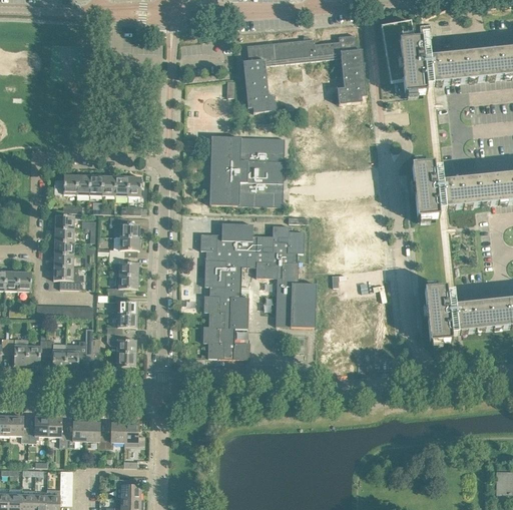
[(405,94),(423,92),(434,91),(434,84),(512,76),(512,52),(431,60),(429,34),(413,36),(410,21),(381,25),(391,82),(404,80),(405,94)]
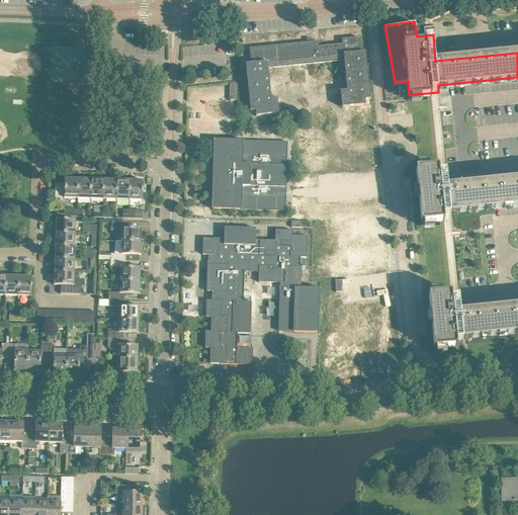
[(275,94),(273,62),(346,57),(348,87),(340,87),(342,104),(352,103),(354,138),(375,137),(373,107),(357,108),(356,102),(372,101),(371,94),(373,94),(370,48),(361,49),(360,33),(343,35),(343,40),(321,43),(320,38),(249,44),(250,60),(248,61),(251,112),(283,110),(282,94),(275,94)]
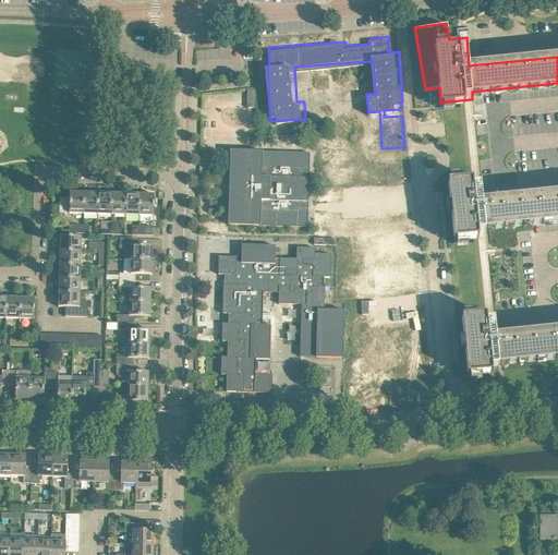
[(472,99),(460,100),(468,177),(480,176),(472,99)]
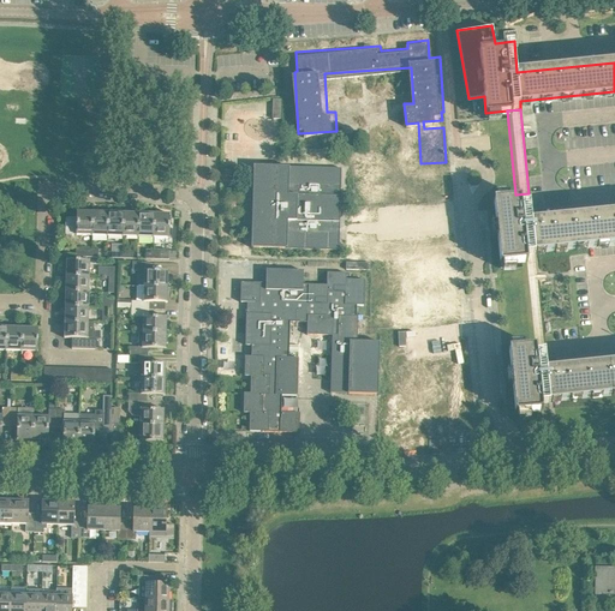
[(339,247),(340,210),(338,210),(338,195),(340,196),(341,166),(254,163),(252,199),(255,199),(255,208),(252,208),(251,245),(339,247)]
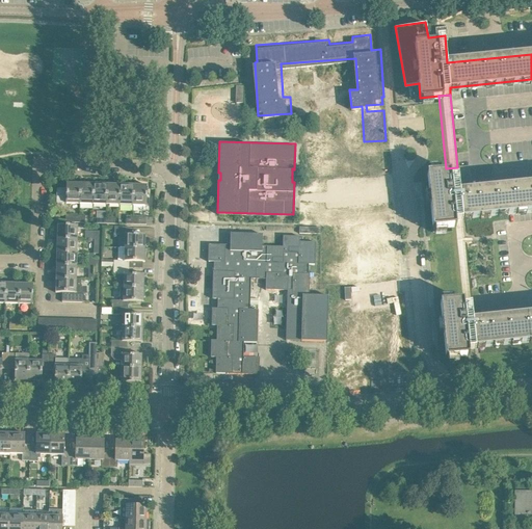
[(531,184),(460,191),(457,167),(446,168),(427,170),(432,227),(451,225),(463,223),(462,216),(531,209),(531,184)]
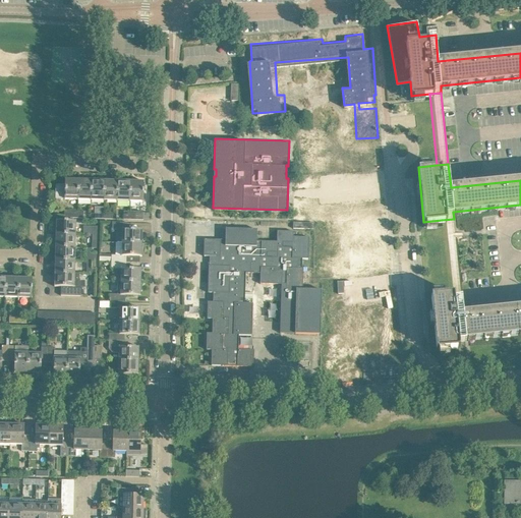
[(56,196),(64,196),(77,197),(78,177),(65,176),(65,182),(56,182),(56,196)]
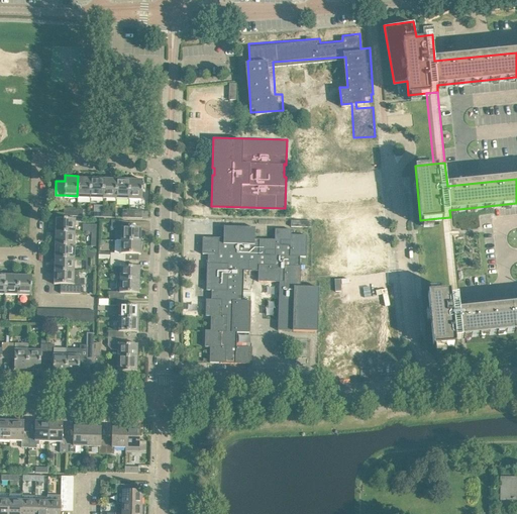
[(90,196),(91,176),(78,176),(77,196),(90,196)]
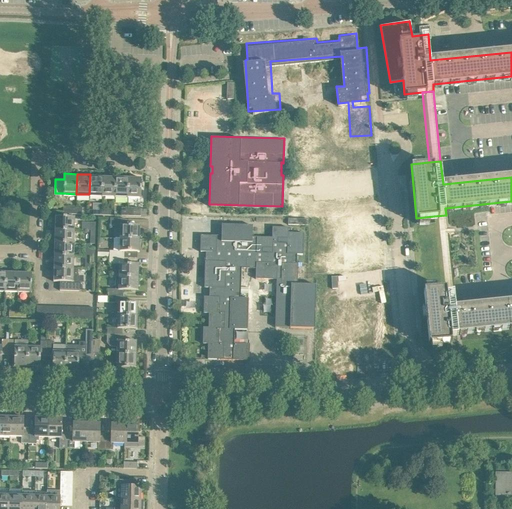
[(102,195),(103,174),(90,174),(89,194),(102,195)]
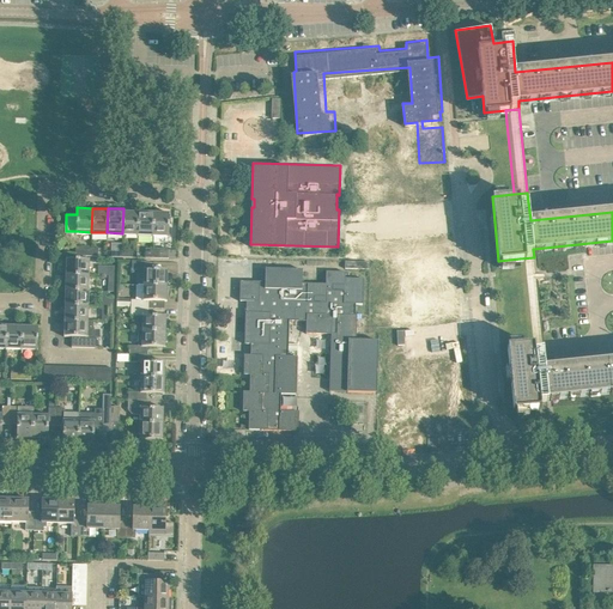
[(123,208),(122,233),(138,233),(138,209),(123,208)]
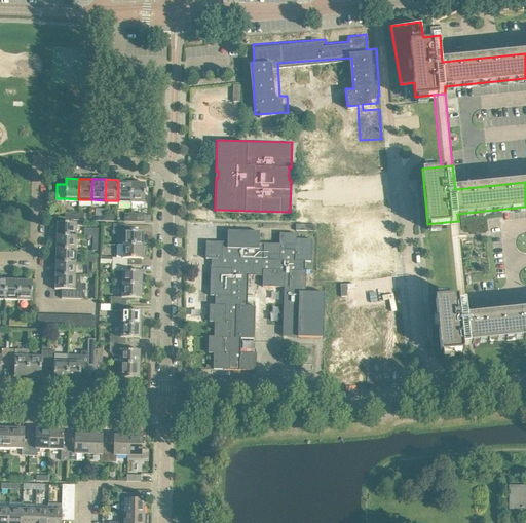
[(132,180),(118,180),(118,200),(132,200),(132,180)]
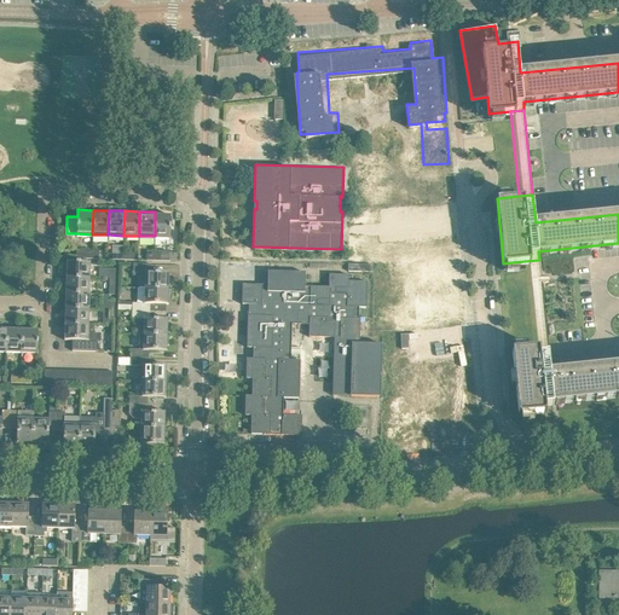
[(155,236),(171,237),(171,212),(155,212),(155,236)]
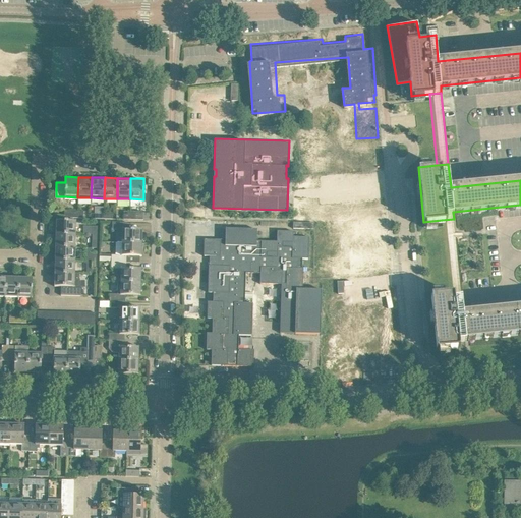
[(56,231),(76,232),(76,219),(56,218),(56,231)]
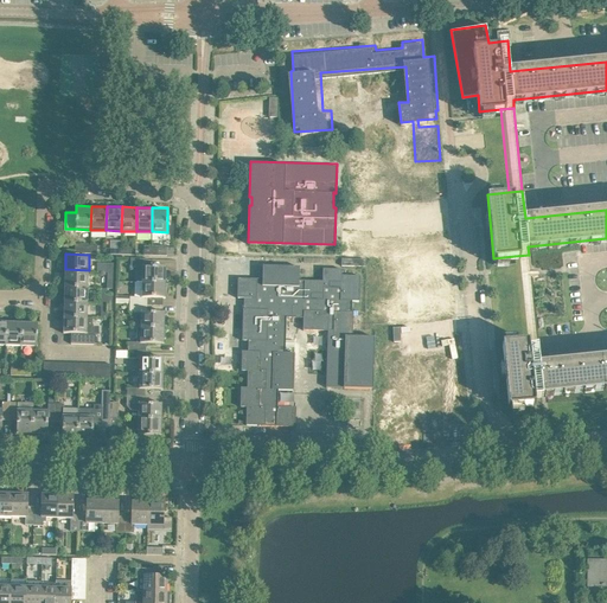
[(429,397),(410,399),(415,432),(473,427),(455,262),(441,263),(440,255),(413,257),(429,397)]
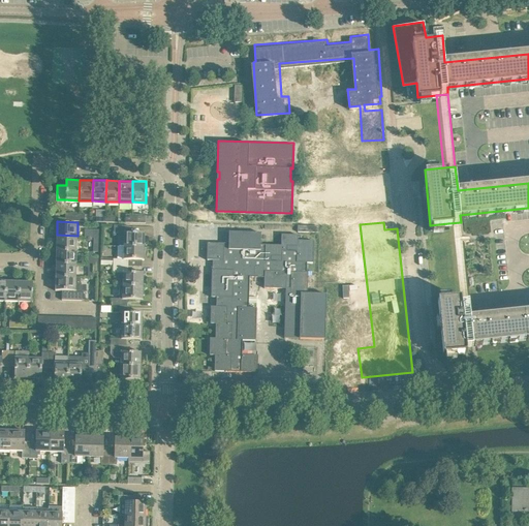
[(461,222),(448,223),(449,233),(456,289),(456,296),(468,295),(461,222)]
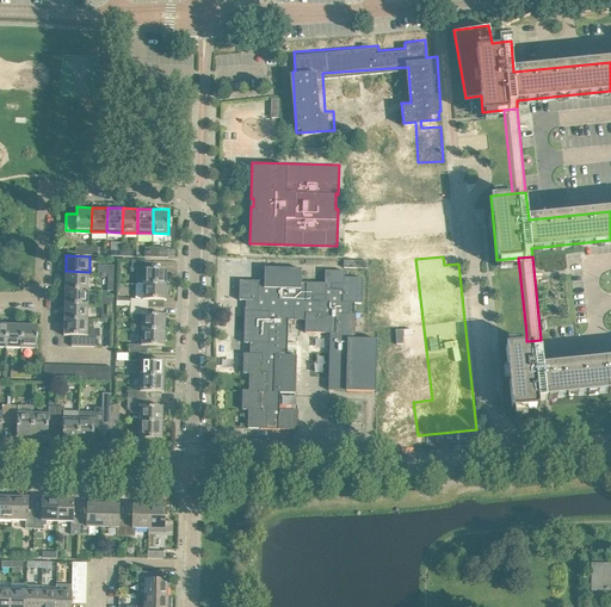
[(137,280),(137,282),(167,282),(167,266),(149,266),(149,258),(137,258),(131,258),(131,266),(143,266),(143,280),(137,280)]
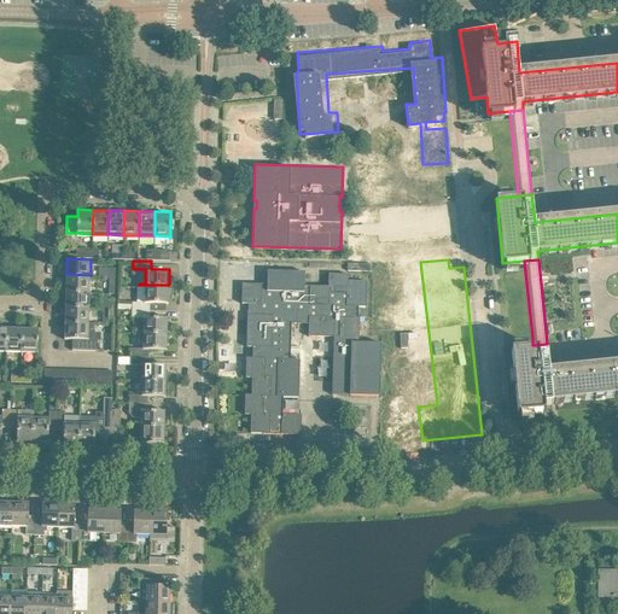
[(262,431),(301,432),(302,411),(283,411),(284,395),(298,395),(299,356),(290,356),(291,321),(309,321),(308,333),(333,334),(332,392),(380,393),(382,340),(359,340),(360,315),(359,315),(359,304),(366,304),(367,279),(348,278),(349,272),(328,272),(328,284),(304,284),(305,269),(268,268),(267,282),(242,281),(242,300),(254,302),(254,313),(248,313),(246,344),(252,344),(252,355),(246,355),(245,375),(252,375),(251,392),(245,392),(244,411),(251,411),(250,431),(262,431)]
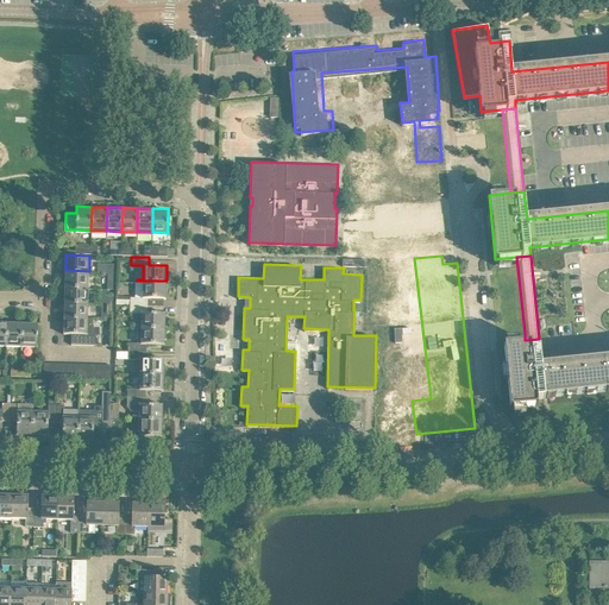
[(66,270),(64,285),(89,287),(89,271),(66,270)]
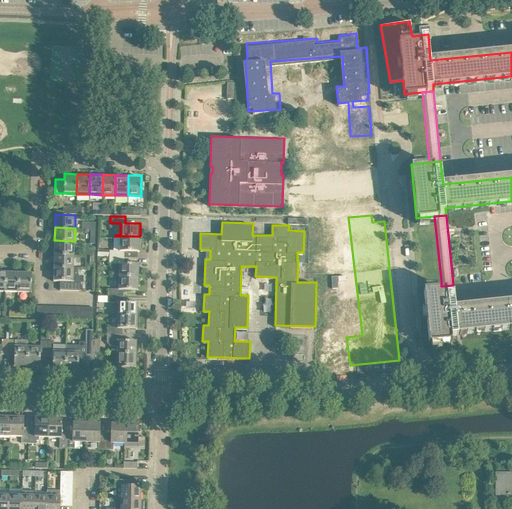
[(139,249),(140,236),(115,236),(115,248),(109,248),(109,255),(124,255),(124,249),(139,249)]
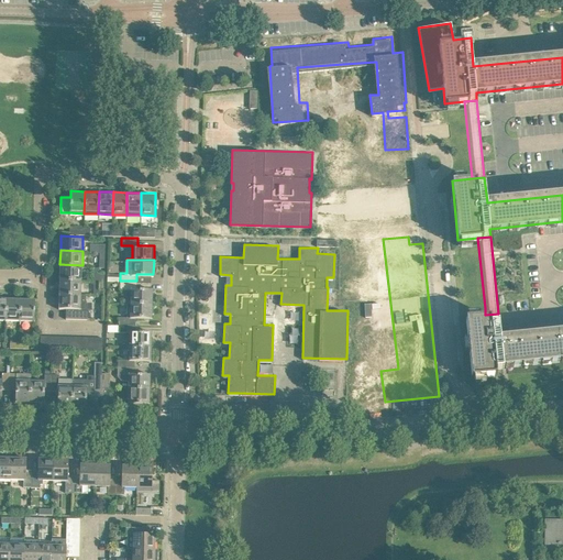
[(81,278),(83,265),(59,264),(59,278),(81,278)]
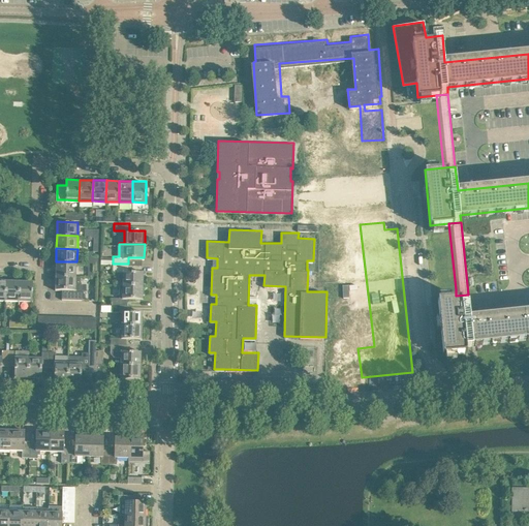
[(88,254),(88,263),(98,263),(98,254),(93,254),(94,250),(88,250),(88,254)]
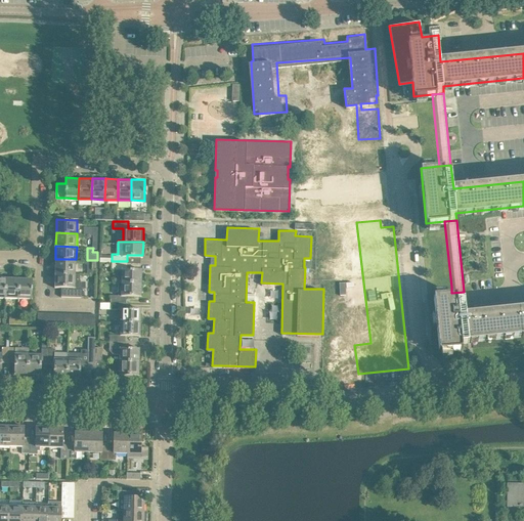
[(76,272),(76,259),(55,259),(55,272),(76,272)]
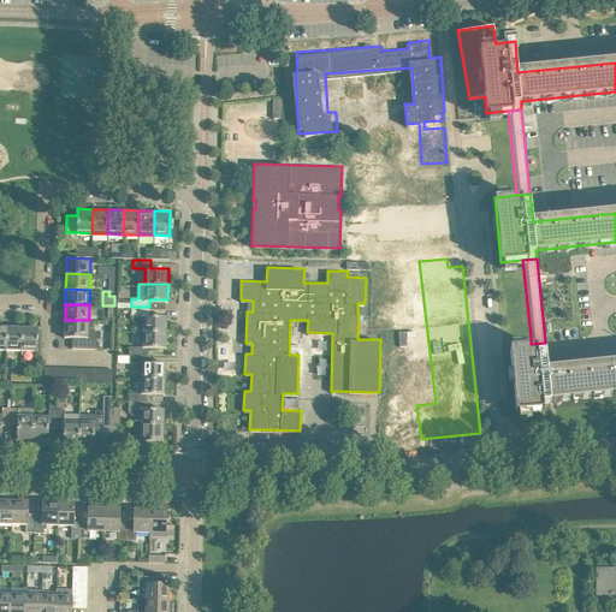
[(102,315),(113,315),(114,306),(102,306),(102,315)]
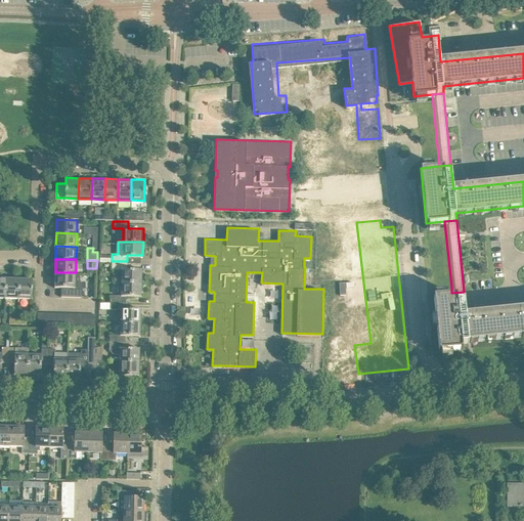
[(112,261),(112,267),(122,268),(121,280),(142,281),(142,268),(127,267),(127,261),(112,261)]
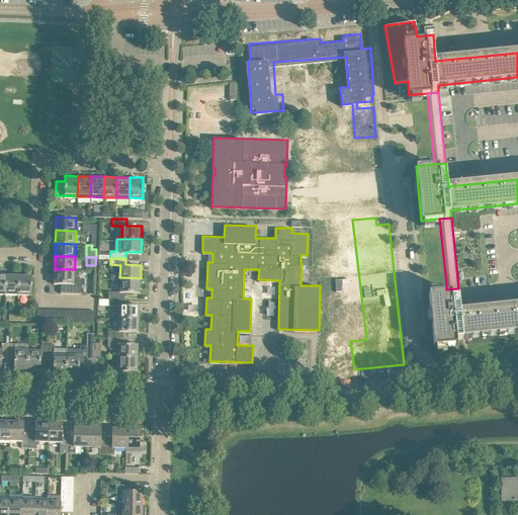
[(55,269),(54,282),(61,282),(61,291),(81,291),(82,279),(78,279),(78,269),(75,269),(55,269)]
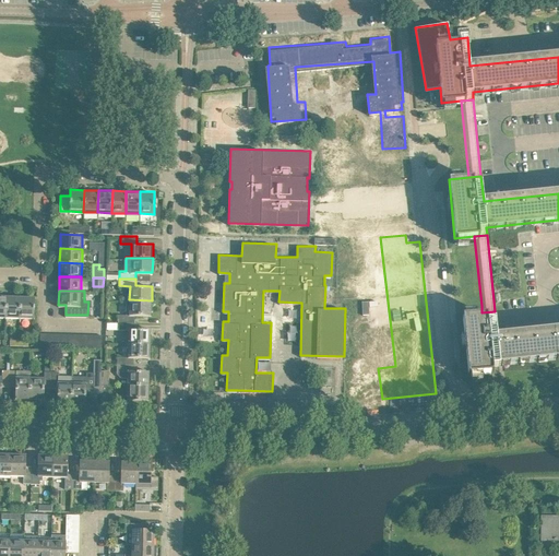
[(21,295),(7,295),(6,317),(20,317),(21,295)]
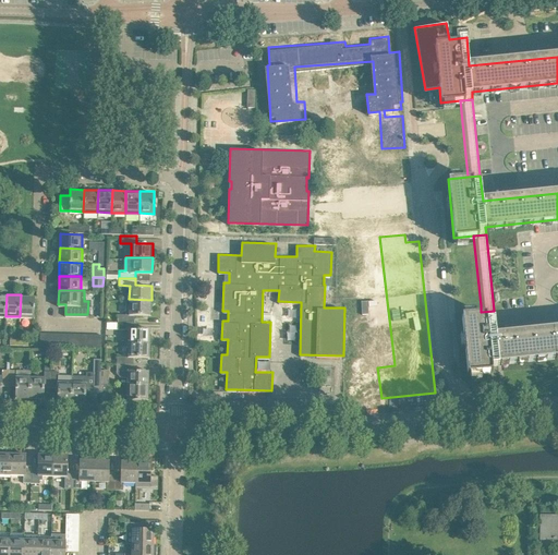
[(34,316),(35,294),(21,294),(20,316),(34,316)]
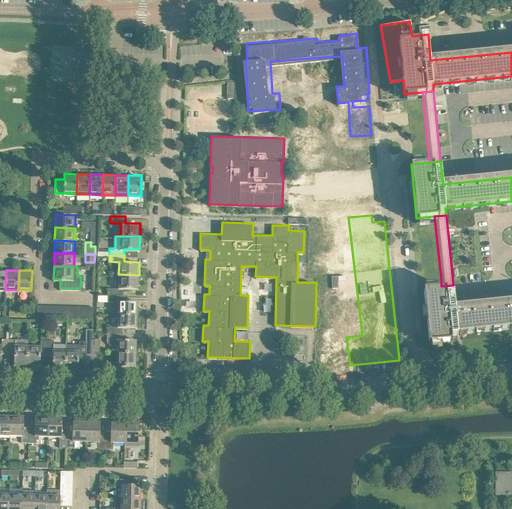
[(115,287),(108,286),(108,293),(123,294),(123,287),(138,288),(139,275),(118,274),(116,274),(115,287)]
